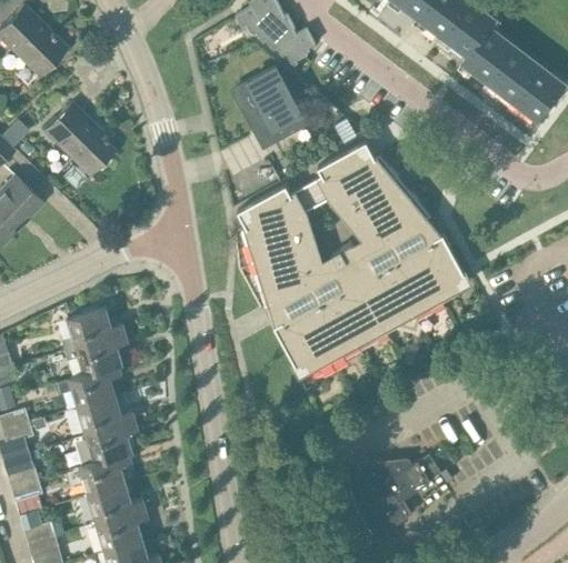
[(317,48),(308,31),(298,37),(295,32),(296,31),(288,18),(286,19),(276,0),(253,0),(255,2),(250,4),(252,10),(236,18),(241,29),(247,27),(251,36),(257,33),(261,43),(268,42),(272,51),(278,49),(282,59),(288,57),(292,67),(309,58),(306,53),(317,48)]
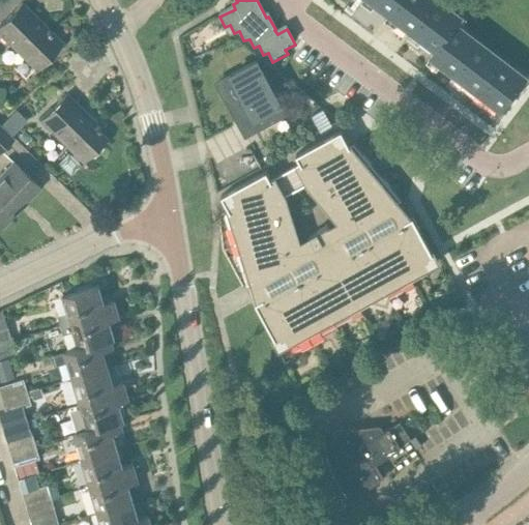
[(365,0),(388,17),(401,0),(365,0)]
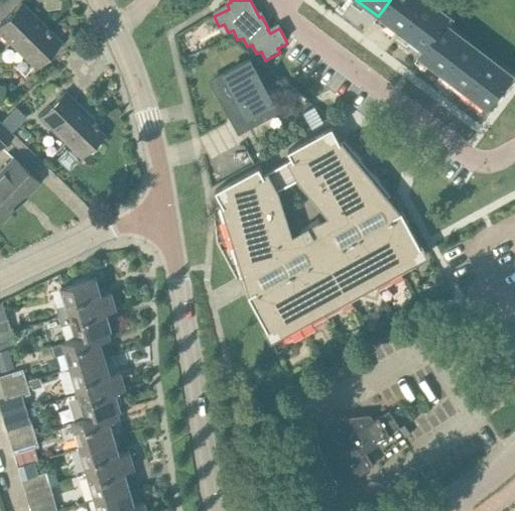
[(426,0),(390,0),(378,16),(402,35),(428,1),(426,0)]
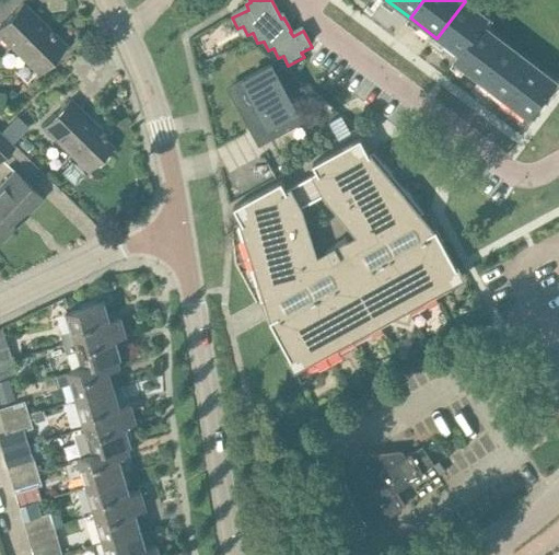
[(465,1),(437,38),(440,41),(461,57),(480,33),(485,27),(486,26),(490,21),(465,1)]
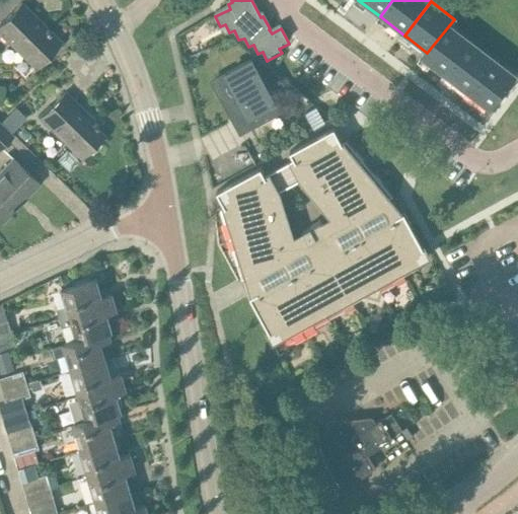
[(0,34),(37,71),(61,46),(22,7),(0,29),(0,34)]
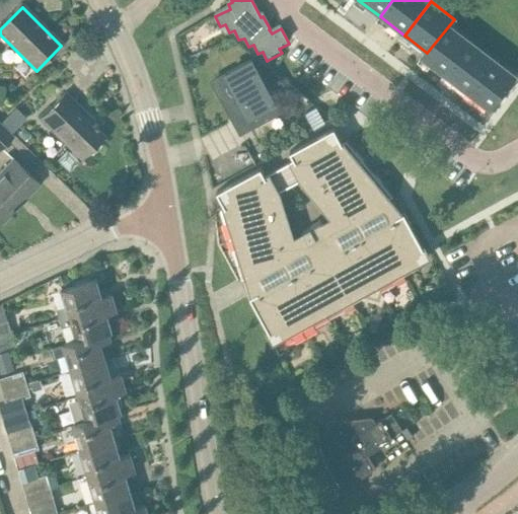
[(445,30),(427,53),(422,59),(447,78),(473,44),(449,25),(445,30)]
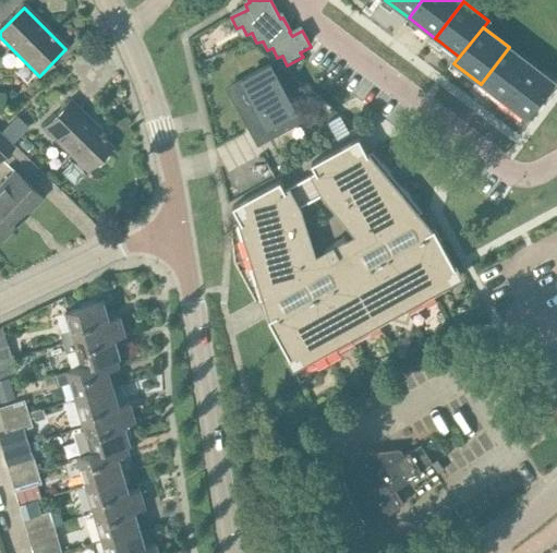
[(505,53),(481,84),(505,103),(533,65),(509,47),(505,53)]
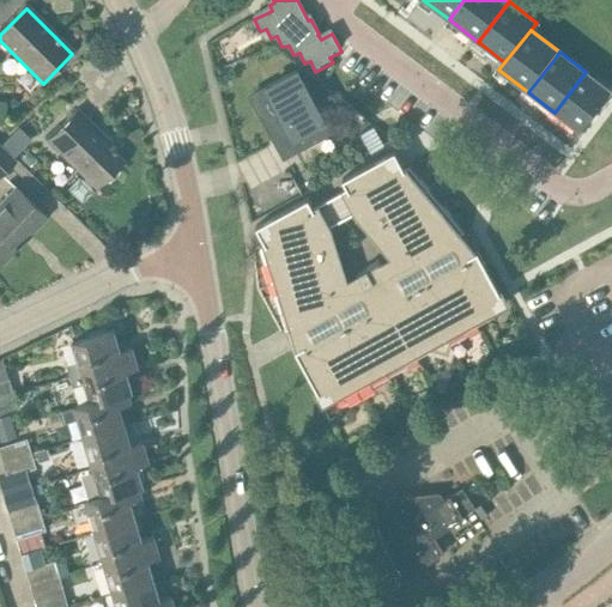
[(586,72),(555,113),(581,133),(591,121),(607,98),(611,93),(611,91),(587,73),(586,72)]
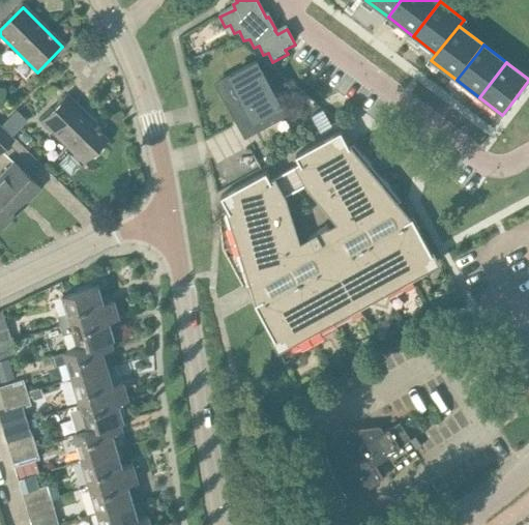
[(258,65),(217,88),(242,133),(250,127),(254,136),(288,117),(266,78),(265,79),(258,65)]
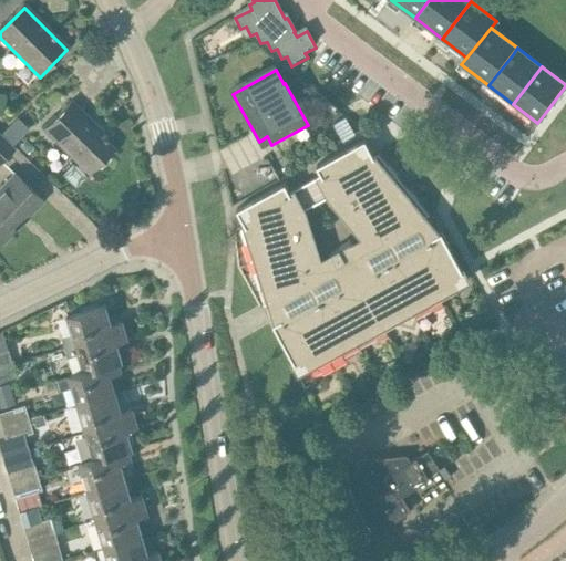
[(44,133),(78,166),(86,175),(111,149),(84,123),(88,120),(72,105),(44,133)]
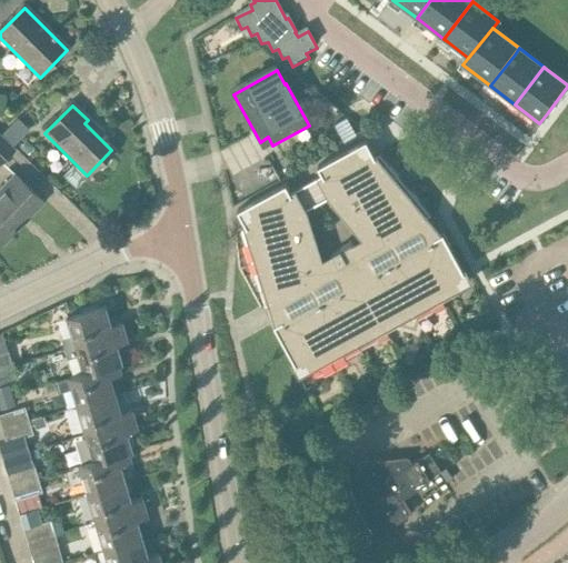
[(18,122),(0,140),(11,151),(29,133),(18,122)]
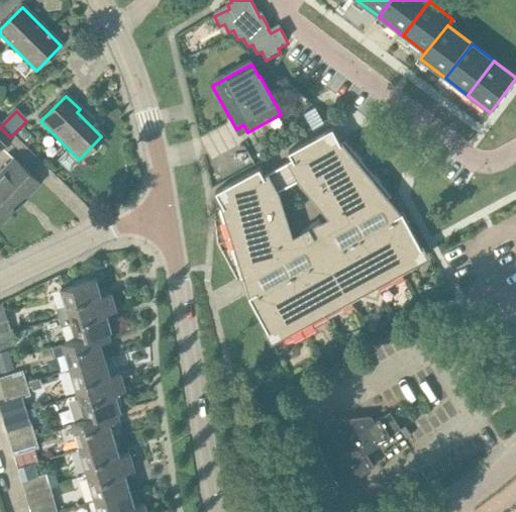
[(0,151),(12,139),(10,137),(0,127),(0,151)]
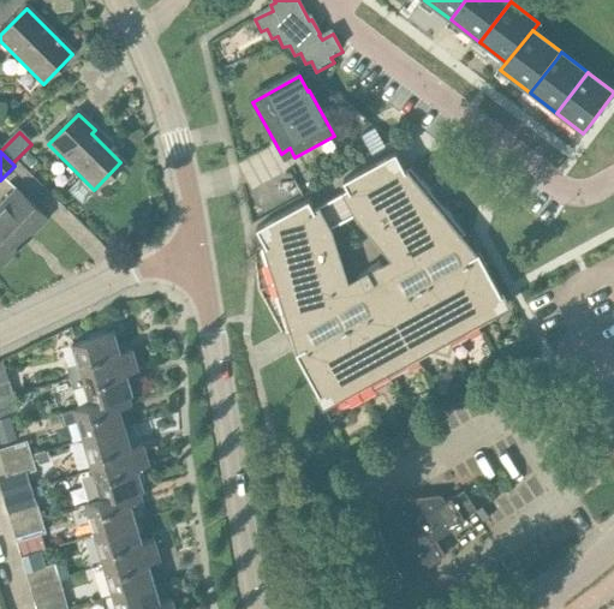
[(398,155),(345,184),(350,193),(316,212),(310,203),(257,231),(268,249),(262,252),(288,334),(297,329),(305,344),(296,348),(326,407),(508,308),(480,256),(471,261),(459,240),(466,237),(409,169),(406,171),(398,155)]
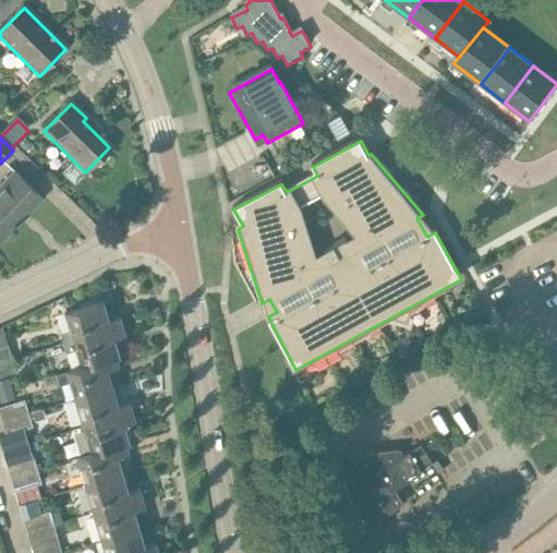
[(15,176),(0,191),(0,242),(1,244),(43,202),(15,176)]
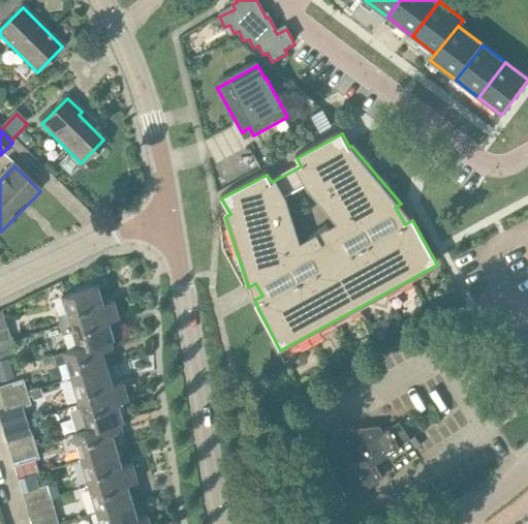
[(59,319),(62,331),(119,314),(116,304),(105,306),(101,289),(63,301),(67,317),(59,319)]
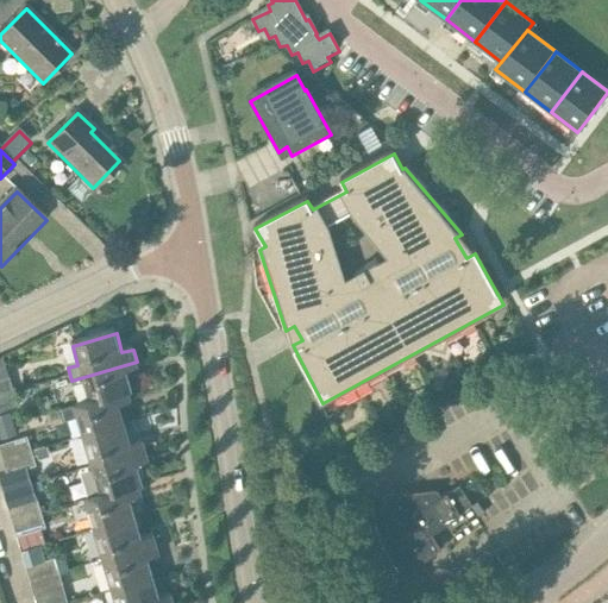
[(137,362),(71,381),(74,389),(83,387),(89,406),(129,395),(133,393),(129,375),(139,371),(137,362)]
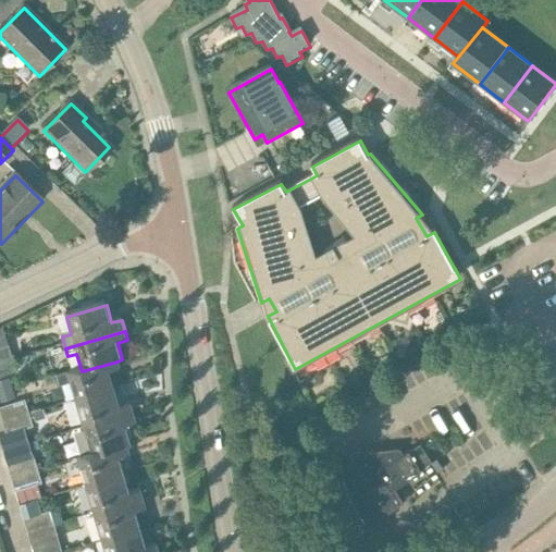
[(10,348),(0,351),(0,367),(14,363),(10,348)]
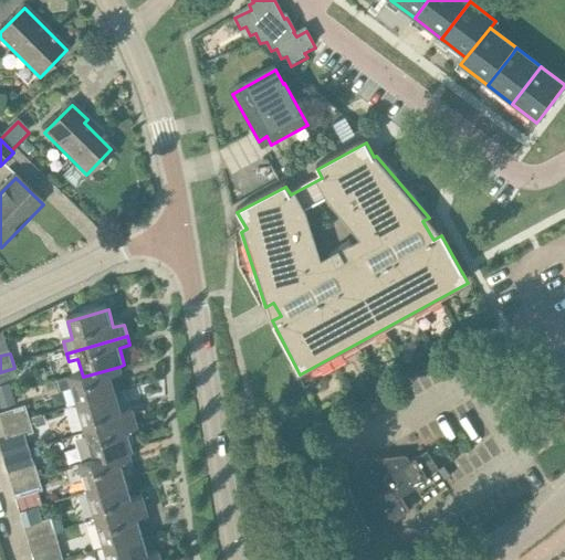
[(63,382),(59,384),(59,386),(62,394),(72,392),(76,410),(117,398),(113,380),(123,377),(121,368),(119,367),(83,377),(79,378),(63,382)]
